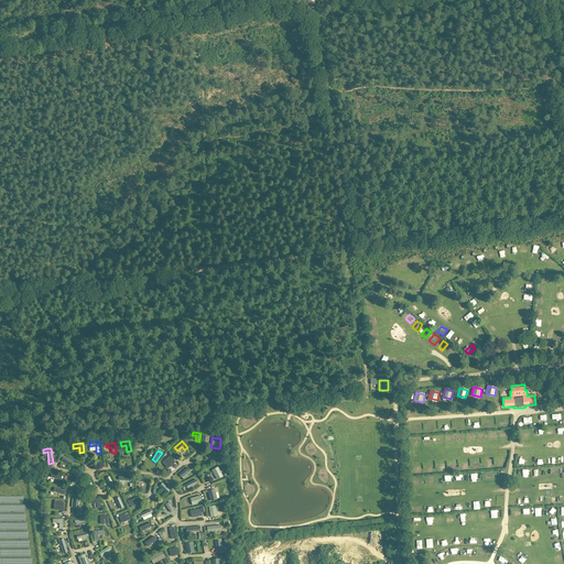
[(64,456),(61,459),(71,465),(73,462),(64,456)]
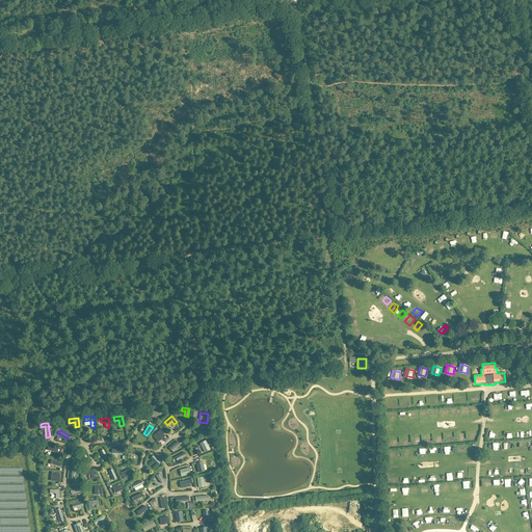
[(156,440),(159,436),(161,440),(165,436),(160,430),(153,436),(156,440)]
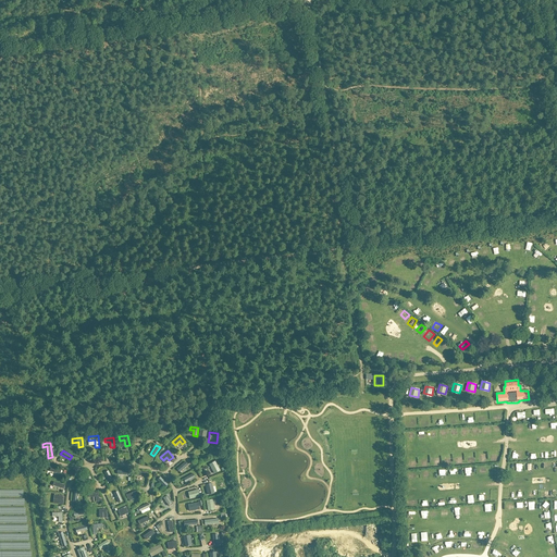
[(177,468),(180,471),(188,465),(186,461),(177,468)]
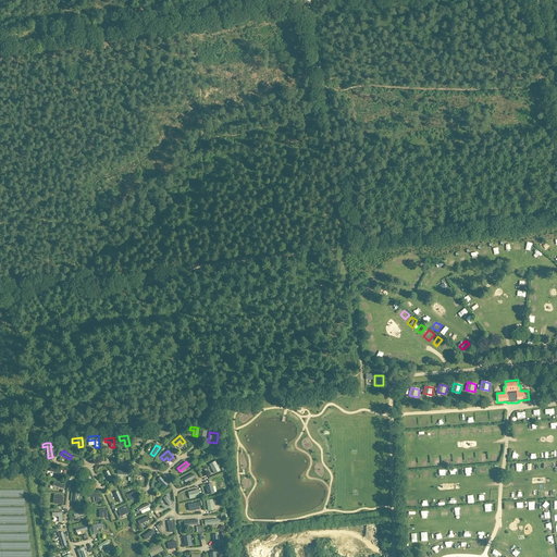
[(220,471),(215,461),(209,465),(214,473),(220,471)]
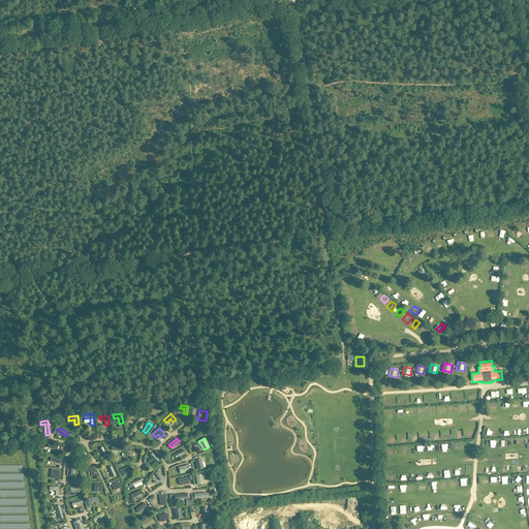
[(100,448),(104,458),(109,456),(104,446),(100,448)]
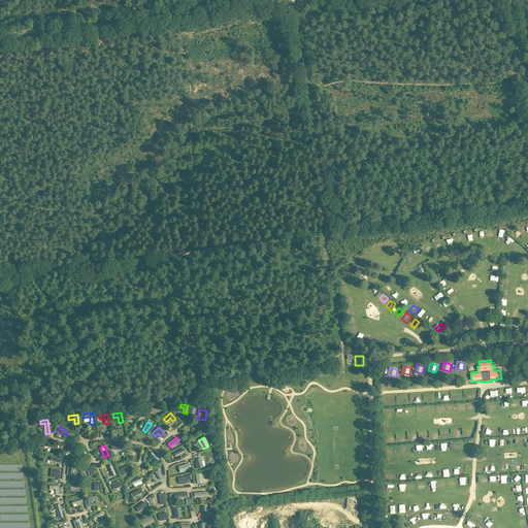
[(85,447),(80,449),(85,458),(89,457),(85,447)]
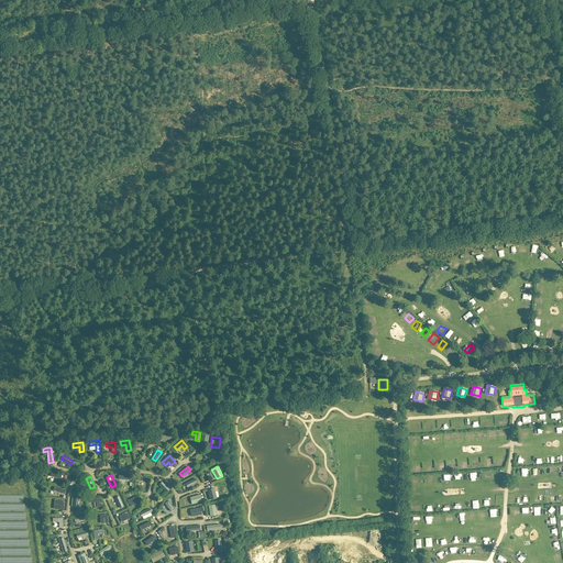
[(186,483),(187,487),(198,482),(196,478),(186,483)]
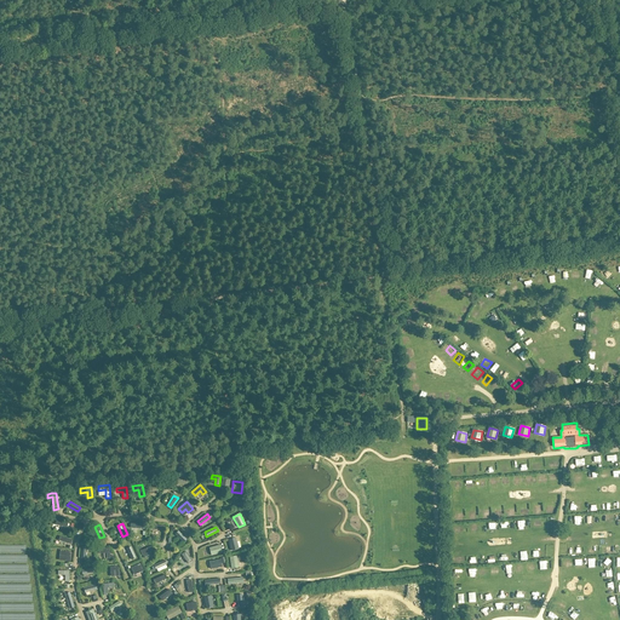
[(177,532),(173,535),(182,544),(185,540),(177,532)]
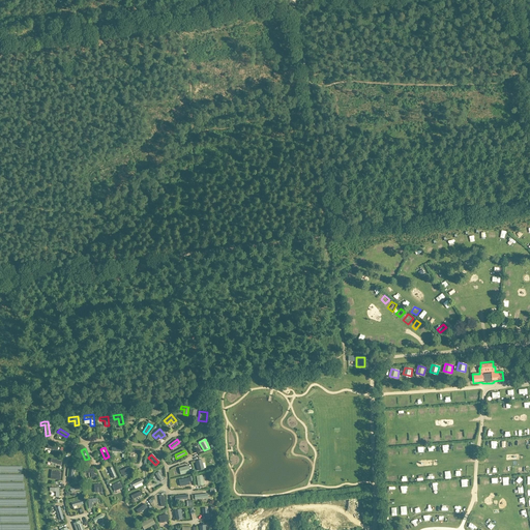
[(196,462),(198,471),(204,469),(202,460),(196,462)]
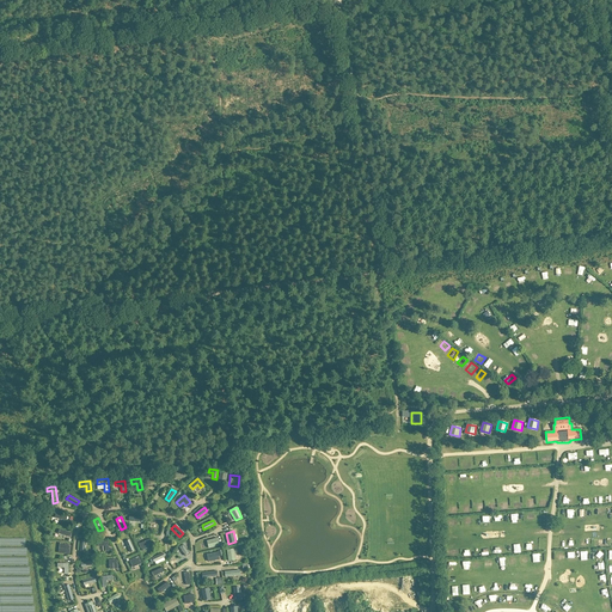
[(138,543),(140,548),(153,543),(151,538),(138,543)]
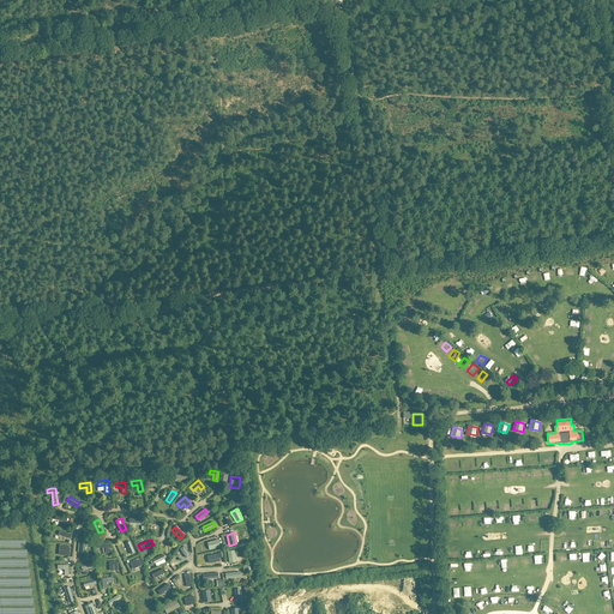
[(209,551),(220,547),(218,540),(208,543),(209,551)]
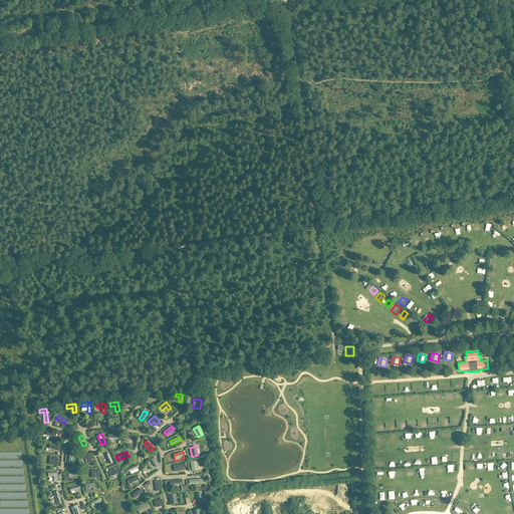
[(88,463),(91,463),(91,455),(81,455),(81,460),(87,459),(88,463)]
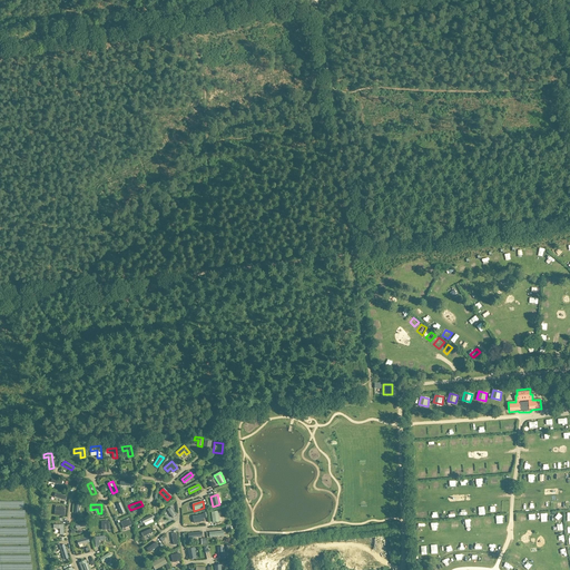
[(66,508),(55,507),(55,511),(61,512),(61,517),(65,517),(66,508)]
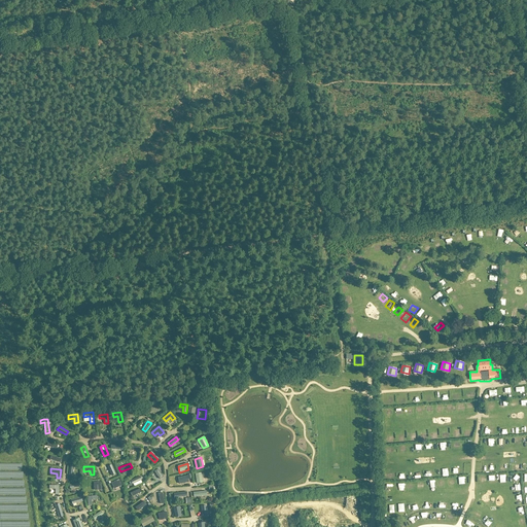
[(157,468),(154,470),(160,479),(164,477),(157,468)]
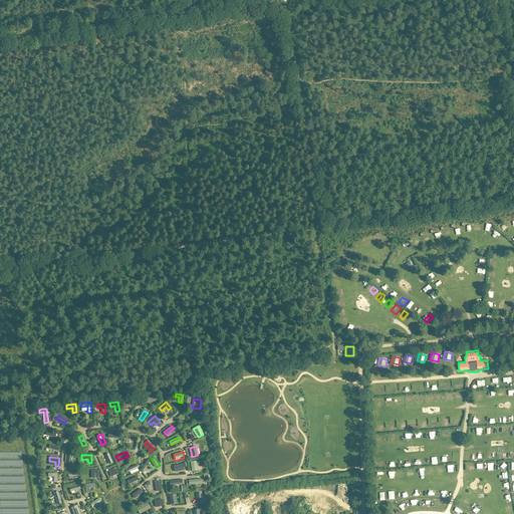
[(118,474),(115,468),(108,471),(110,475),(113,474),(114,476),(118,474)]
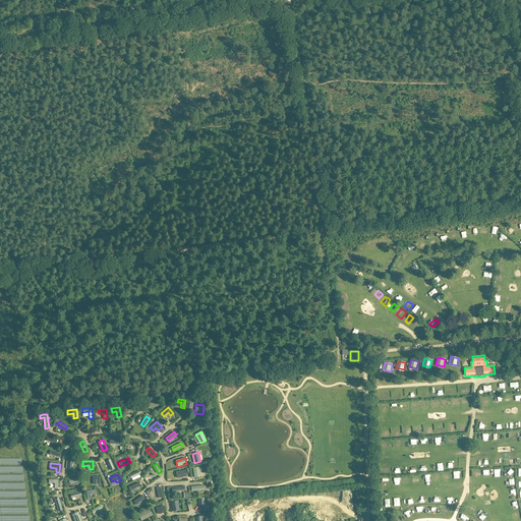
[(129,486),(130,490),(140,486),(139,482),(129,486)]
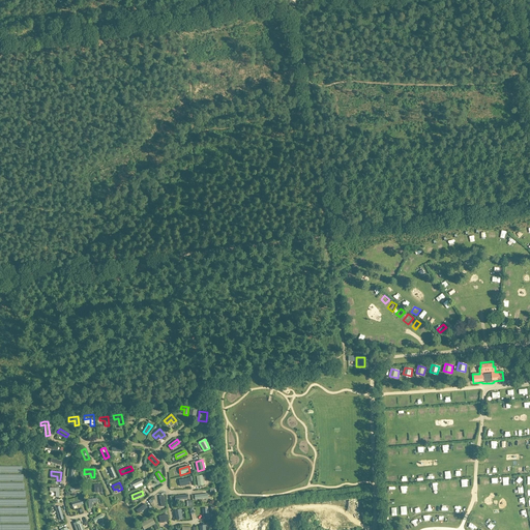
[(97,499),(88,499),(88,507),(92,507),(92,503),(97,502),(97,499)]
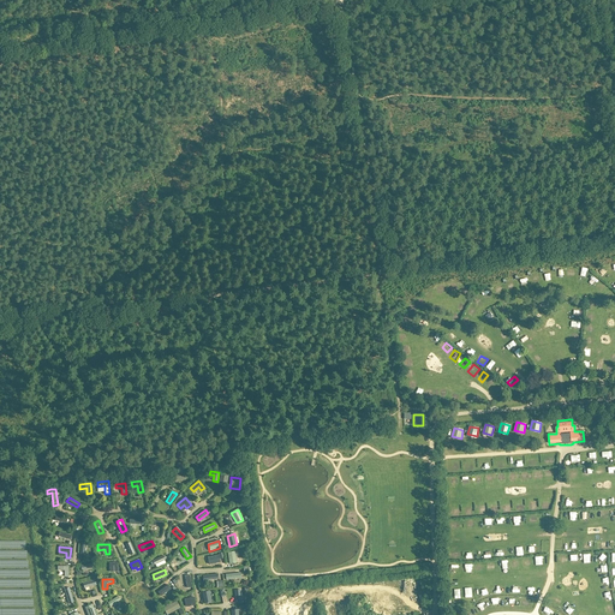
[(400,583),(384,584),(386,592),(401,591),(400,583)]
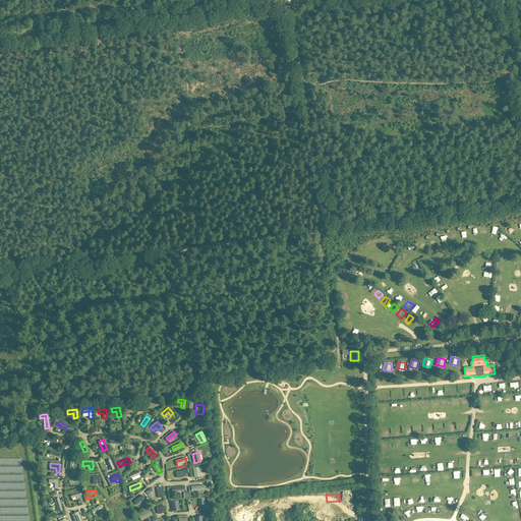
[(134,502),(136,505),(146,498),(142,495),(134,502)]
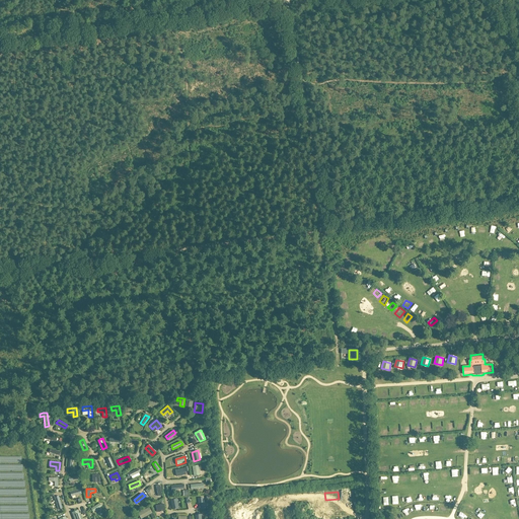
[(91,508),(93,511),(101,506),(99,503),(91,508)]
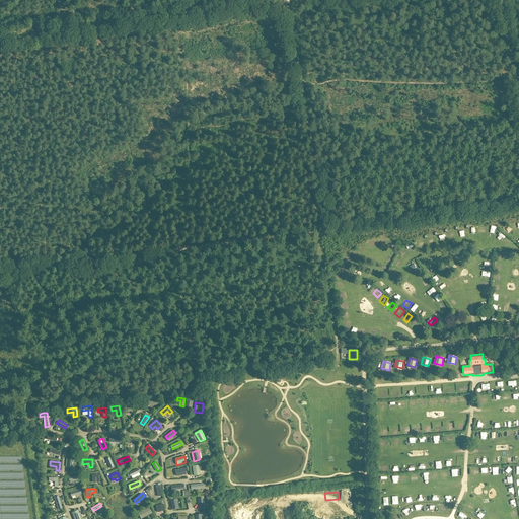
[(163,504),(155,506),(157,512),(165,511),(163,504)]
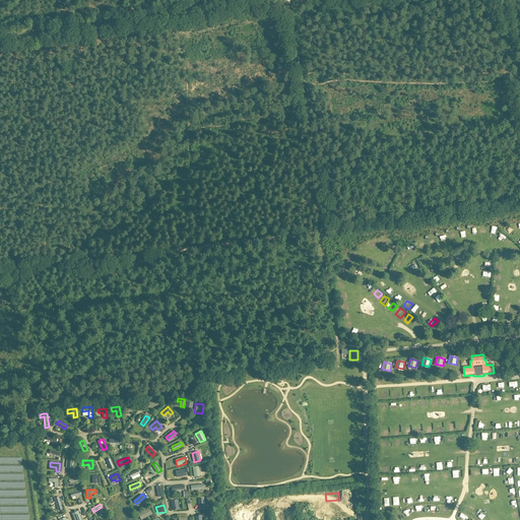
[(153,514),(152,514),(149,508),(138,514),(141,519),(150,516),(152,519),(153,519),(155,519),(153,514)]
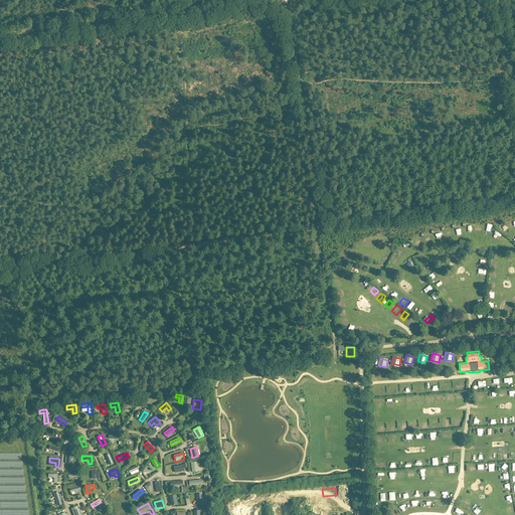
[(320,504),(307,506),(308,514),(321,512),(320,504)]
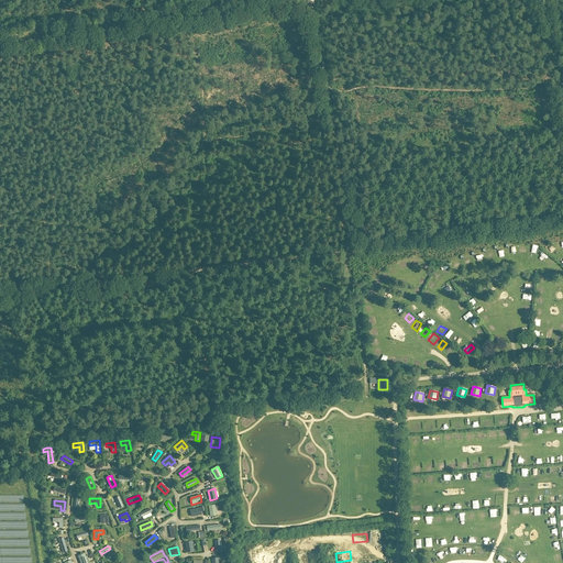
[(87,562),(85,553),(78,556),(80,562),(87,562)]
